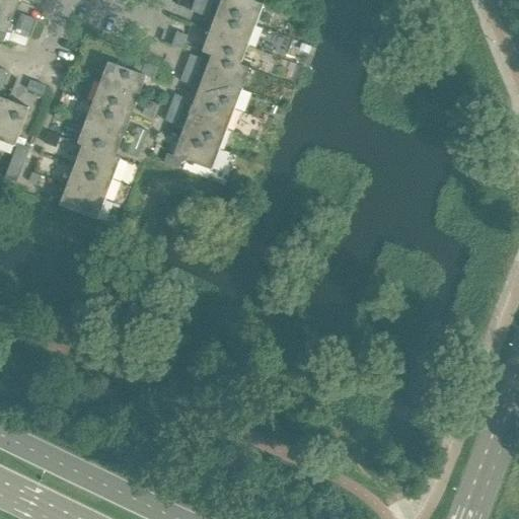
[(0,0),(0,17),(11,21),(18,1),(14,0),(0,0)]
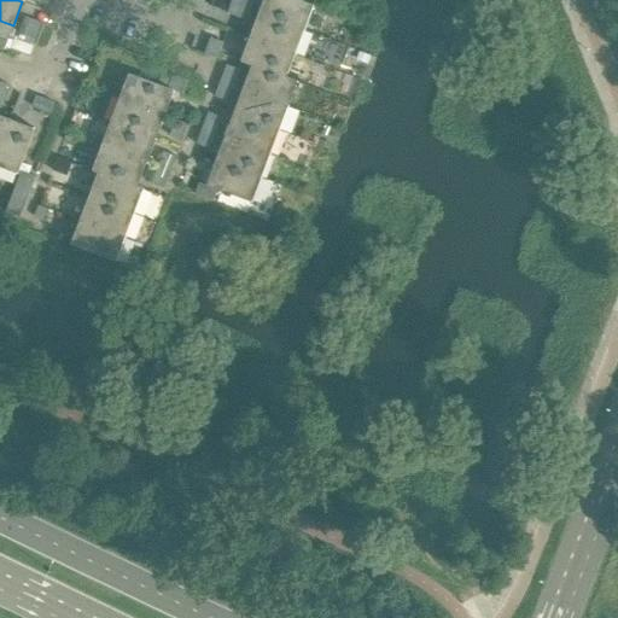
[(252,0),(232,0),(231,4),(249,11),(252,0)]
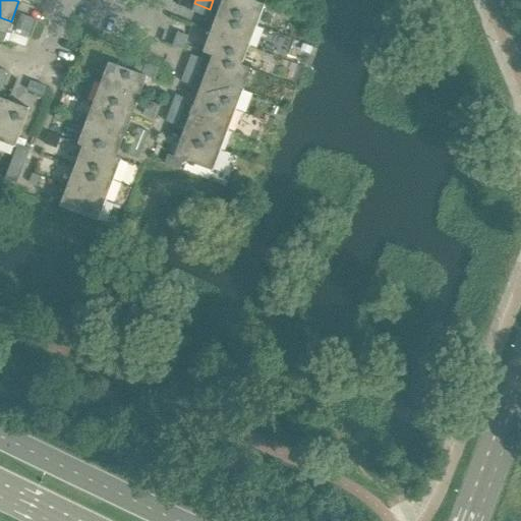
[(256,26),(265,6),(249,0),(224,0),(220,12),(256,26)]
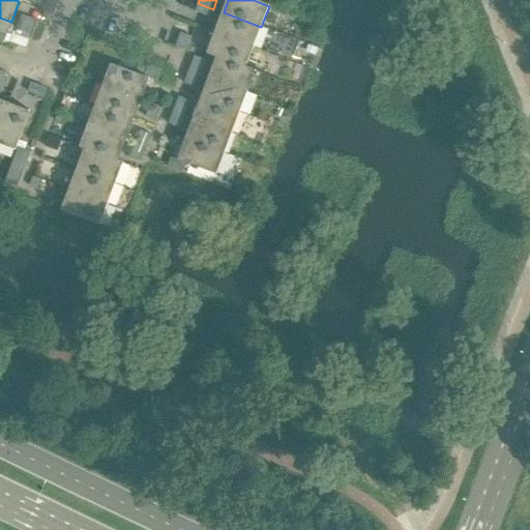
[(210,18),(213,9),(198,3),(195,12),(210,18)]
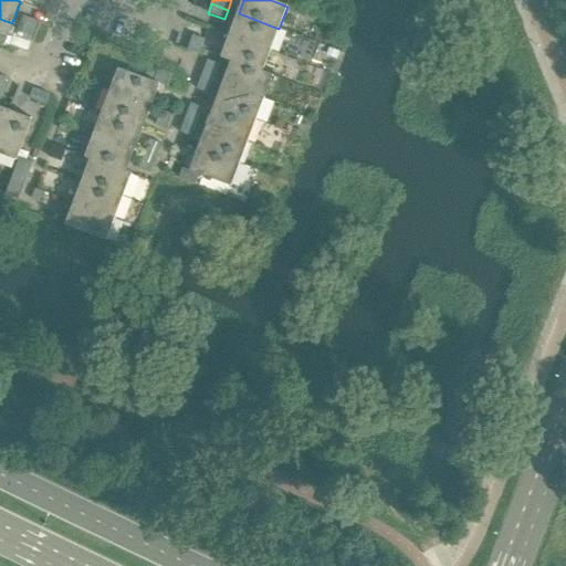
[(270,51),(279,29),(239,13),(230,35),(270,51)]
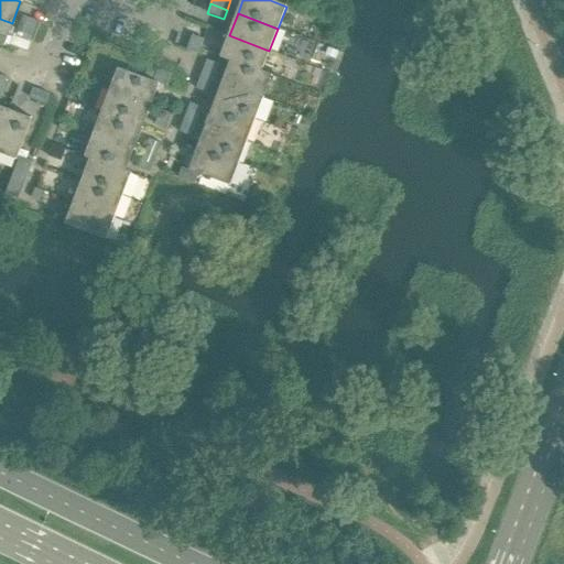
[(36,33),(40,23),(23,17),(20,26),(36,33)]
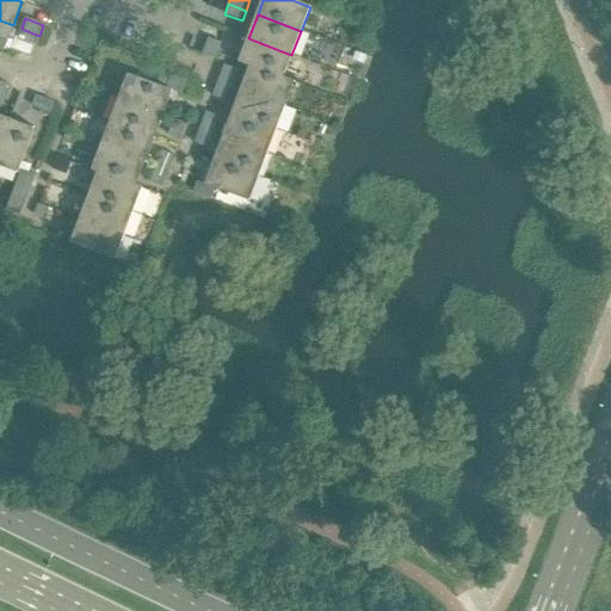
[(0,48),(4,50),(13,25),(0,20),(0,48)]
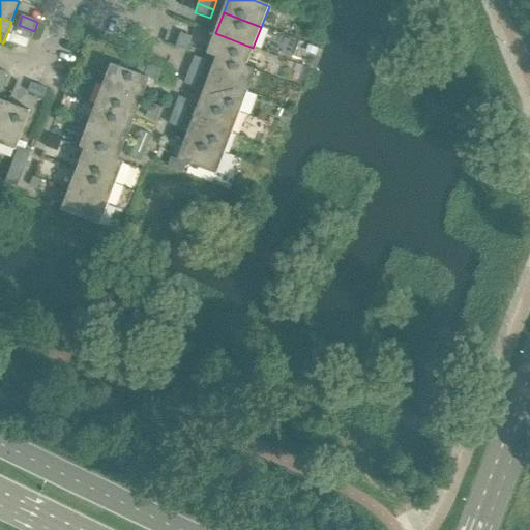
[(30,39),(34,31),(19,25),(16,33),(30,39)]
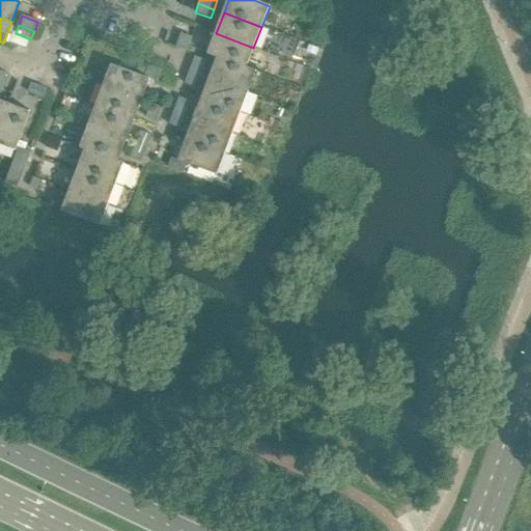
[(187,51),(192,37),(180,33),(175,47),(187,51)]
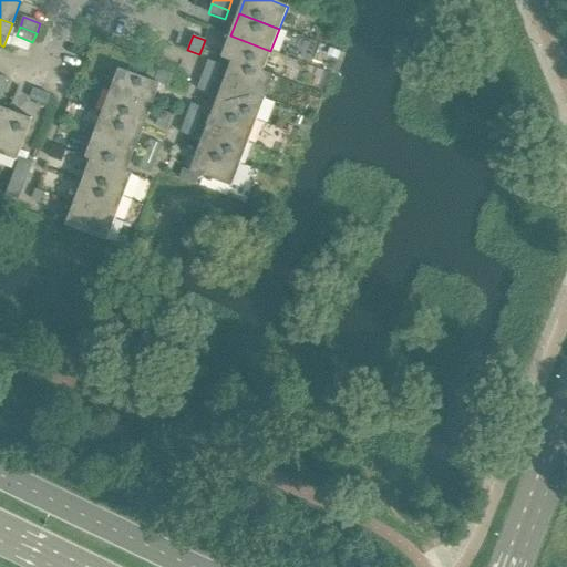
[(263,72),(263,71),(270,51),(230,35),(222,59),(233,62),(233,61),(263,72)]
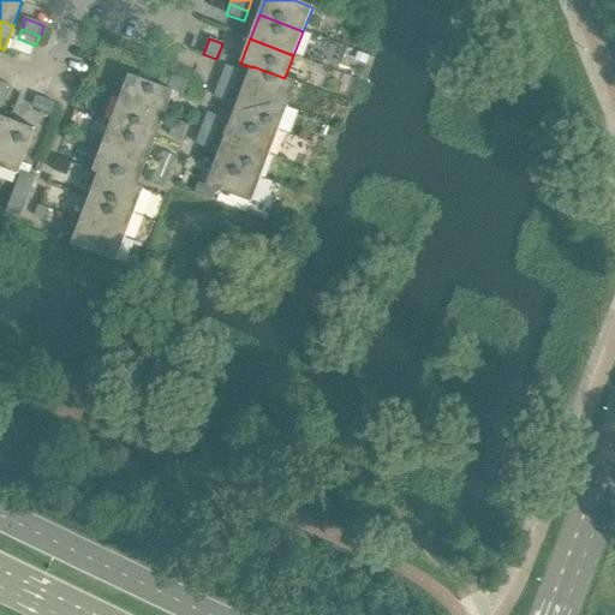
[(232,87),(238,70),(226,65),(219,82),(232,87)]
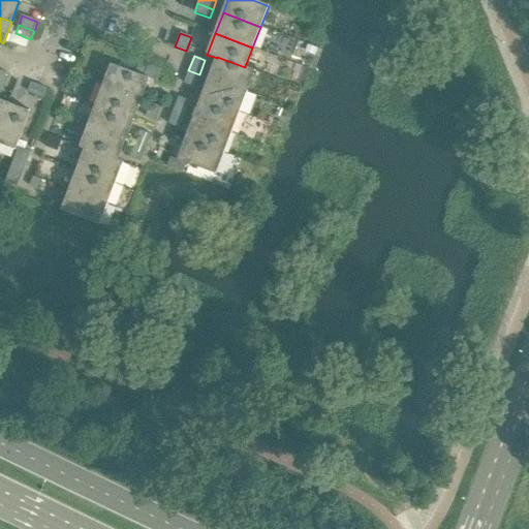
[(246,91),(254,69),(245,66),(245,67),(217,57),(217,58),(209,78),(246,91)]
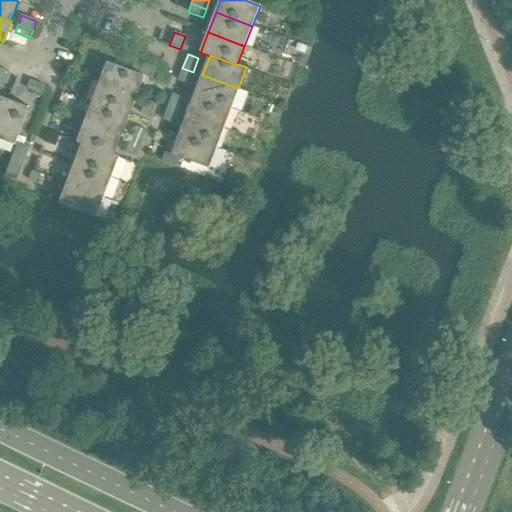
[(144,76),(139,74),(108,62),(100,83),(136,96),(144,76)]
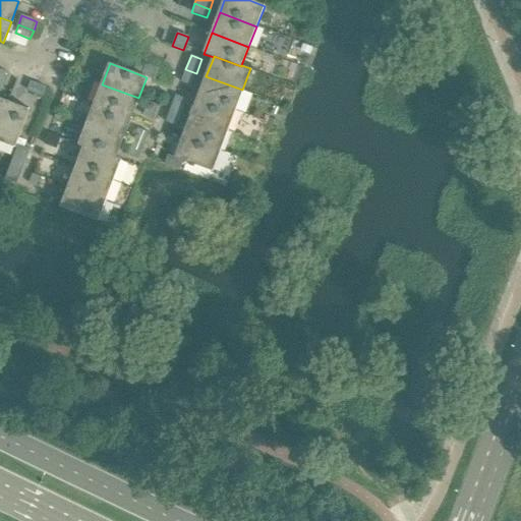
[(154,79),(158,68),(146,63),(141,75),(147,77),(154,79)]
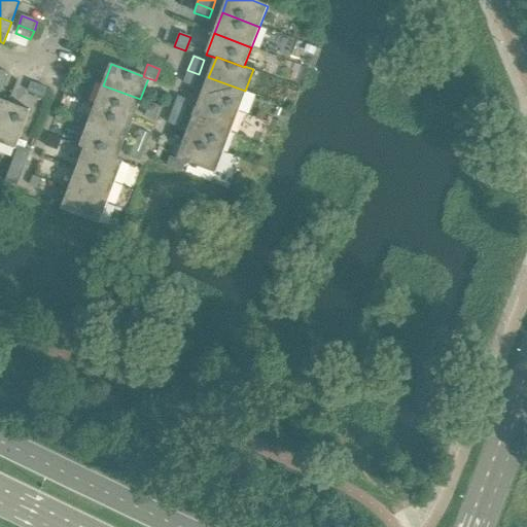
[(194,86),(199,74),(187,70),(183,82),(194,86)]
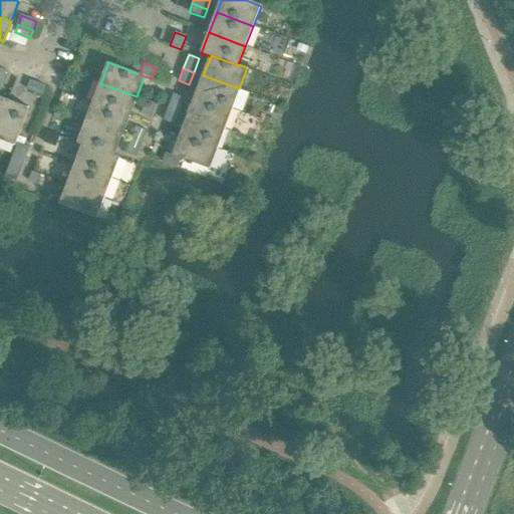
[(231,108),(239,88),(203,75),(196,95),(231,108)]
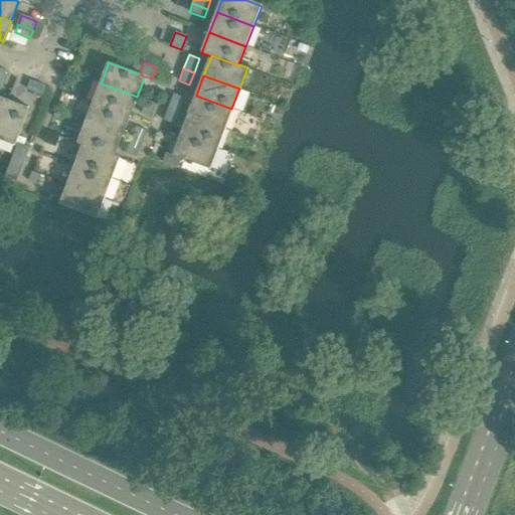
[(42,96),(45,88),(45,87),(30,80),(27,90),(42,96)]
